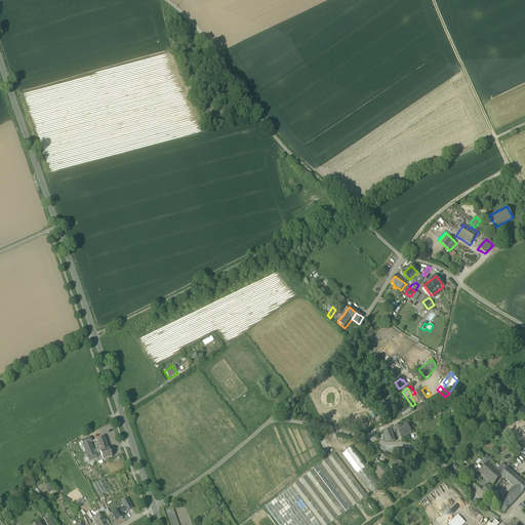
[(415,404),(427,397),(421,390),(415,393),(411,395),(410,396),(415,404)]
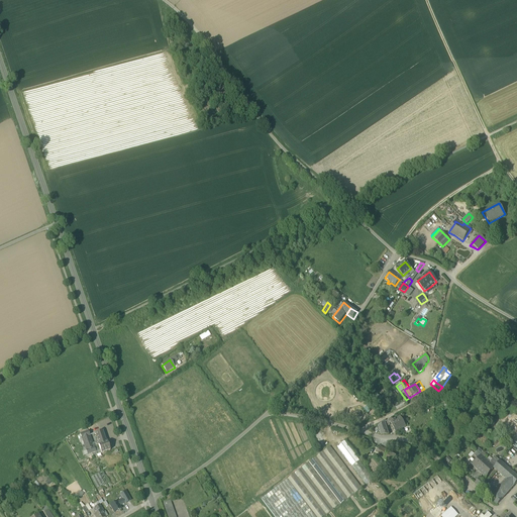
[(396,432),(406,427),(400,417),(393,421),(392,419),(388,421),(390,424),(391,423),(396,432)]
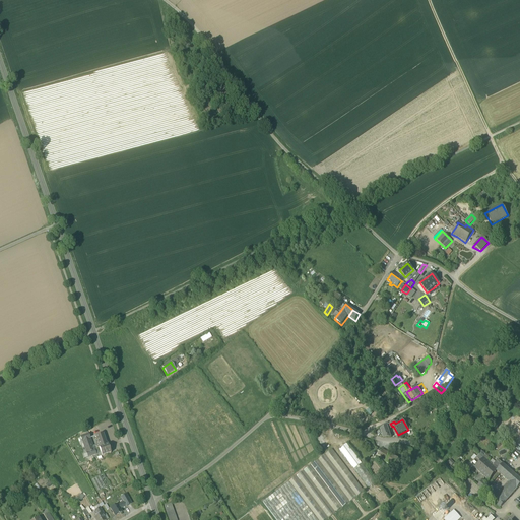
[(388,429),(387,426),(380,430),(383,438),(391,438),(388,430),(388,429)]
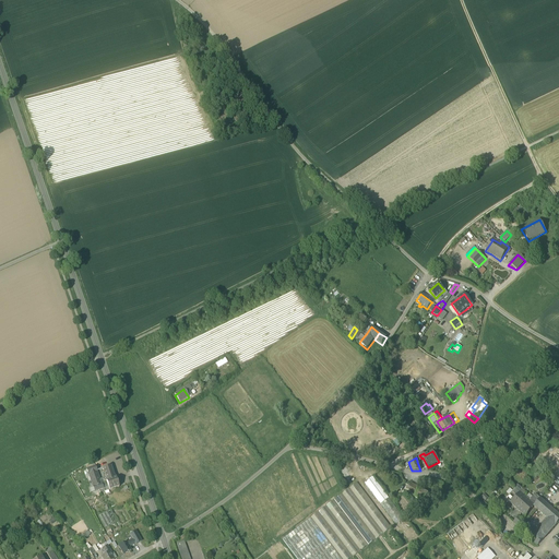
[(106,479),(106,480),(107,483),(106,483),(109,491),(119,488),(116,479),(115,477),(110,467),(103,470),(106,479)]
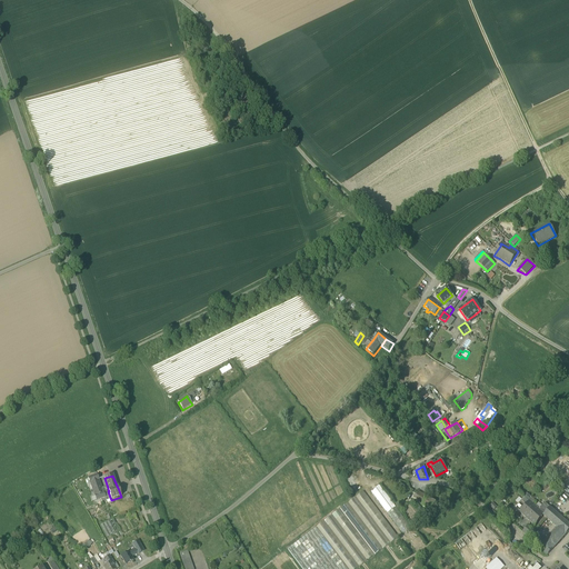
[(96,497),(103,495),(102,491),(98,481),(90,483),(96,497)]
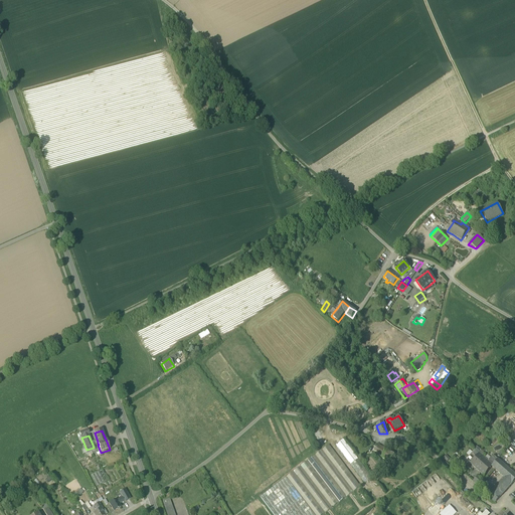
[(336,445),(365,483),(372,478),(344,439),(336,445)]
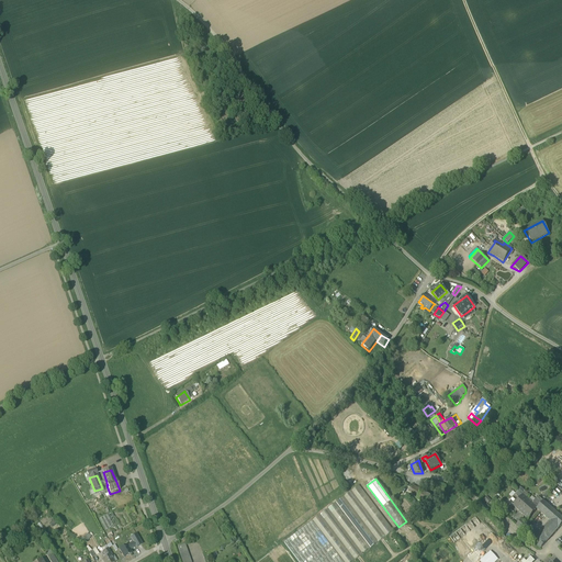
[(107,483),(101,485),(102,489),(103,492),(103,493),(104,496),(110,494),(107,485),(108,485),(107,483)]
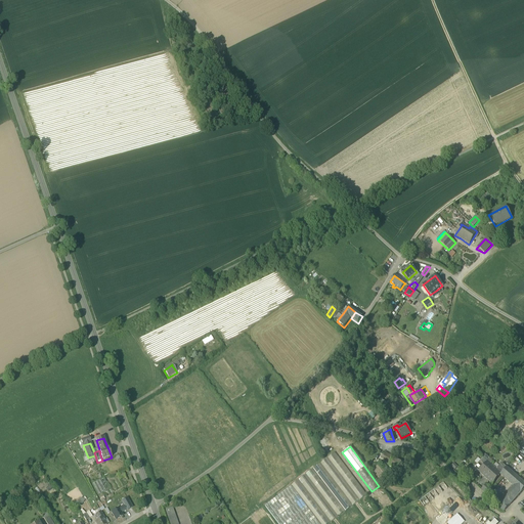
[(335,453),(306,475),(338,517),(366,495),(335,453)]
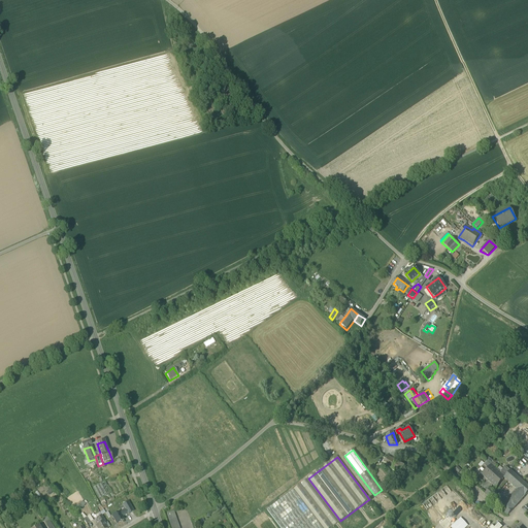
[(401,462),(397,460),(390,457),(388,461),(391,463),(392,462),(395,464),(394,468),(403,472),(406,465),(401,462)]
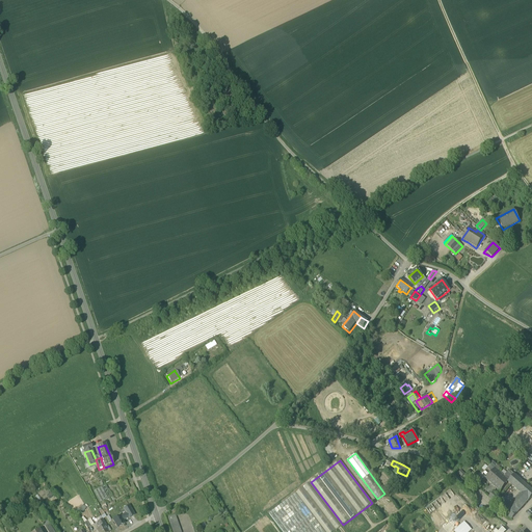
[(481,475),(485,479),(495,469),(498,472),(500,469),(493,462),(481,475)]
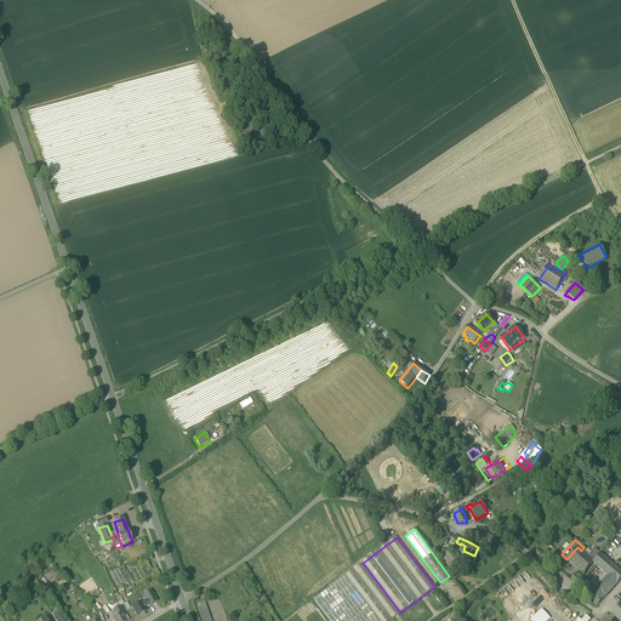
[(593,562),(584,553),(581,551),(577,547),(567,559),(584,574),(584,573),(592,563),(593,564),(593,563),(593,562)]
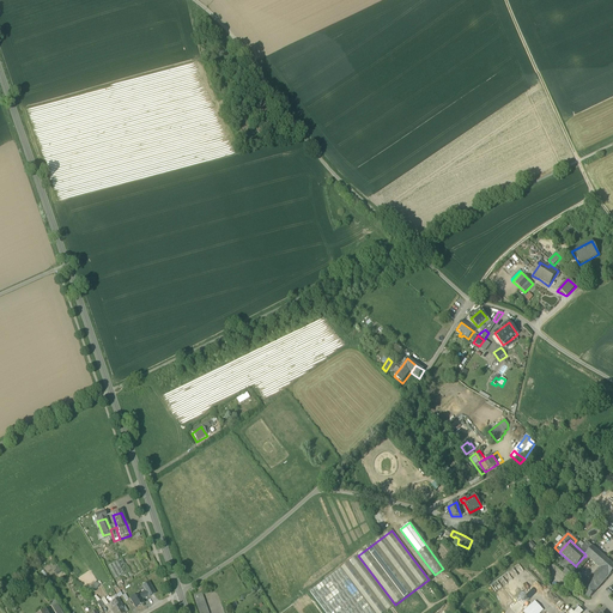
[(577,545),(576,546),(586,554),(593,547),(587,542),(583,545),(581,548),(577,545)]
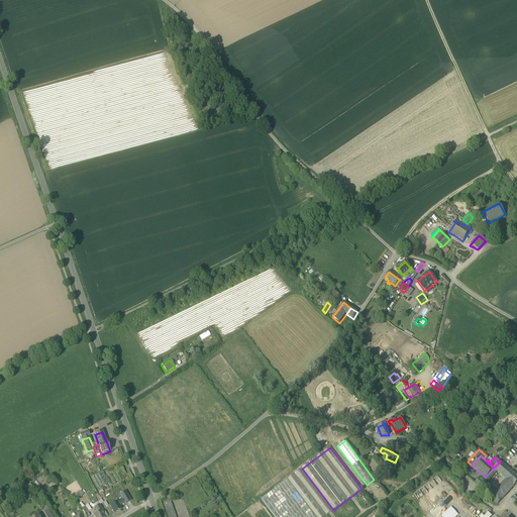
[(508,482),(500,491),(506,496),(516,482),(516,476),(500,461),(494,468),(494,469),(506,480),(508,482)]
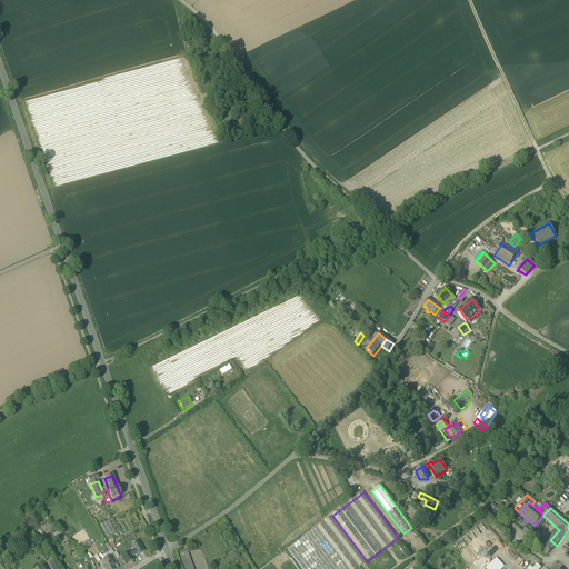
[(347,568),(357,568),(367,561),(332,516),(317,528),(347,568)]
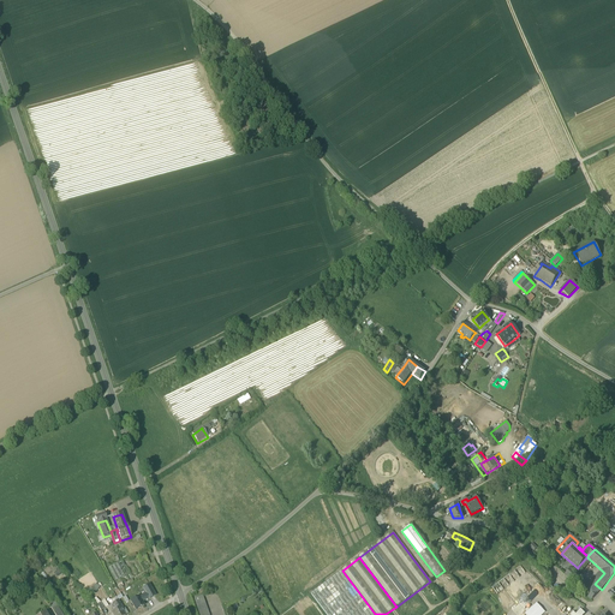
[(108,568),(115,581),(130,574),(123,561),(108,568)]
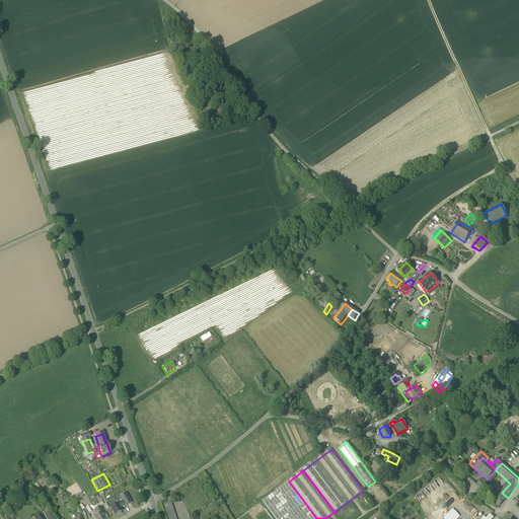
[(499,507),(504,501),(497,494),(482,479),(476,486),(477,487),(499,507)]
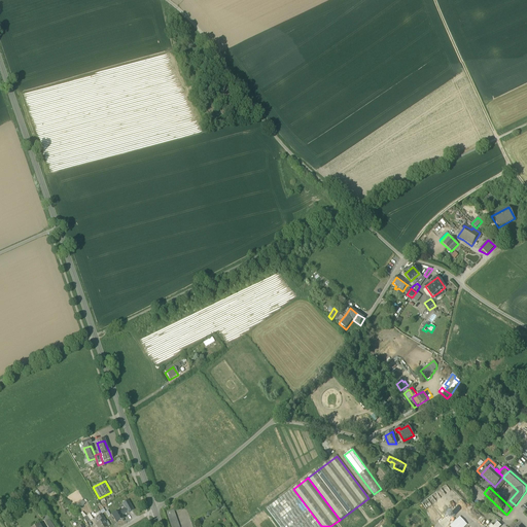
[(321,526),(293,489),(267,510),(279,526),(321,526)]
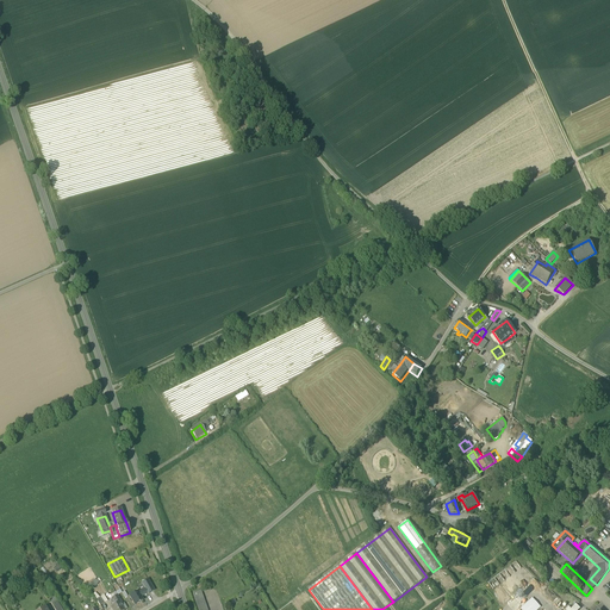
[(597,566),(587,577),(590,579),(599,568),(597,566)]
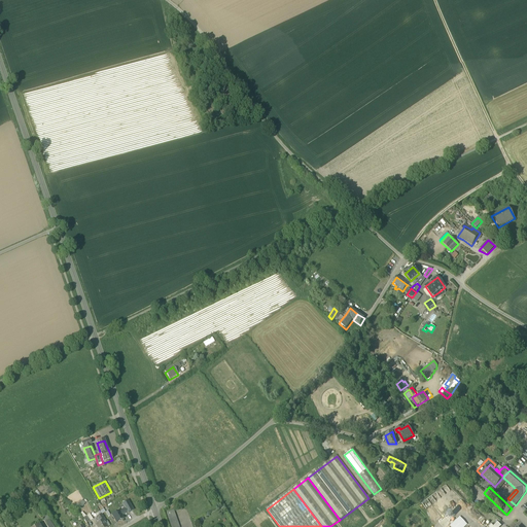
[(512,508),(516,505),(510,500),(507,498),(504,501),(512,508)]
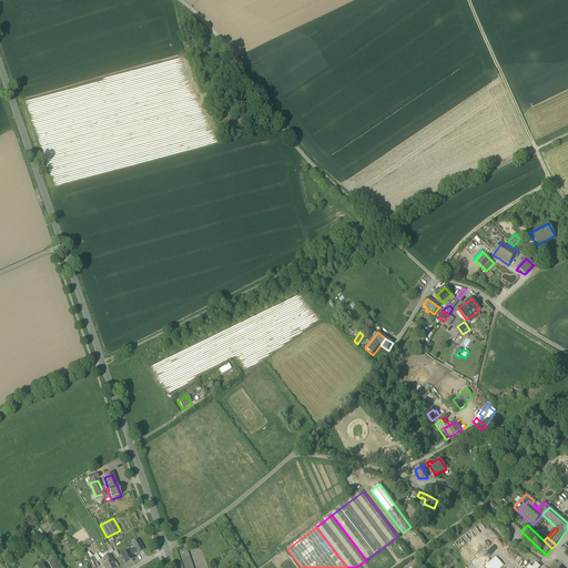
[(138,554),(143,550),(138,541),(132,545),(135,549),(138,553),(138,554)]
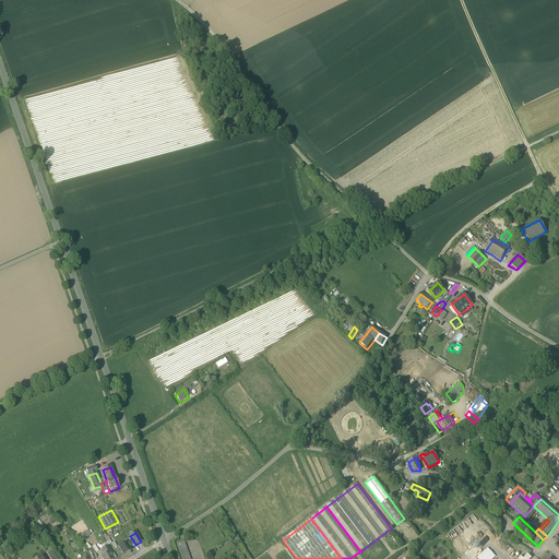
[(176,545),(181,558),(190,558),(185,542),(176,545)]
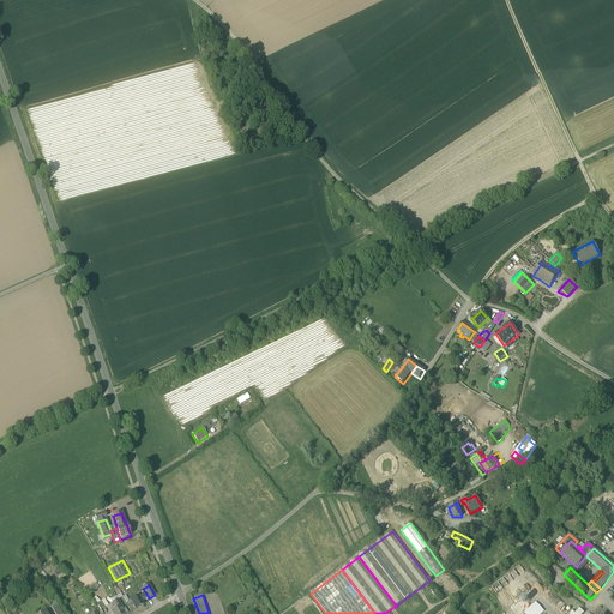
[(144,605),(142,602),(139,597),(139,596),(131,601),(136,609),(144,605)]
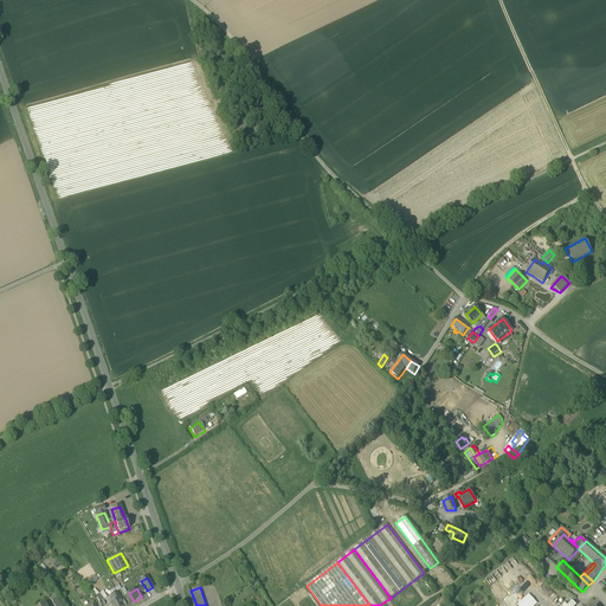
[(110,604),(110,605),(122,605),(120,601),(122,601),(116,592),(116,593),(110,595),(114,601),(110,604)]
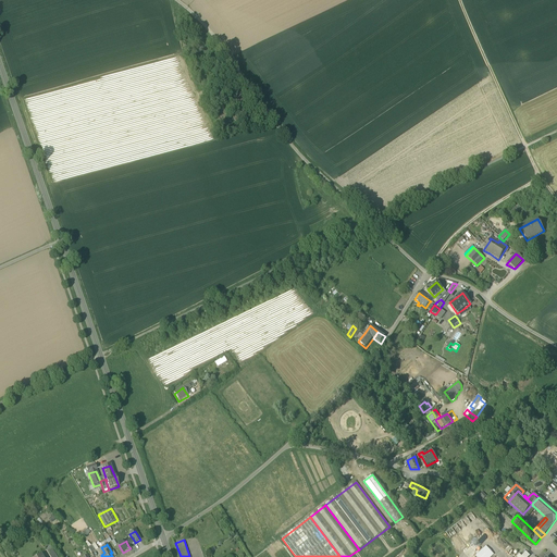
[(474,556),(475,556),(491,556),(494,555),(486,546),(474,556)]
